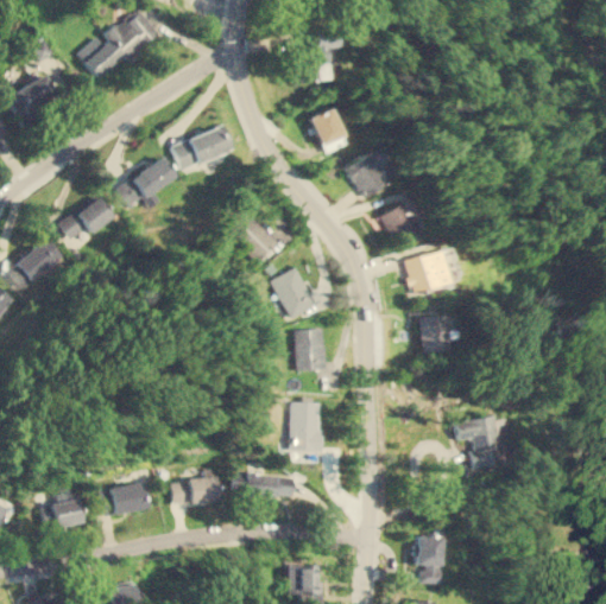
[(96,80),(122,58),(125,61),(158,35),(137,10),(105,38),(107,42),(100,48),(93,40),(76,55),(96,80)]
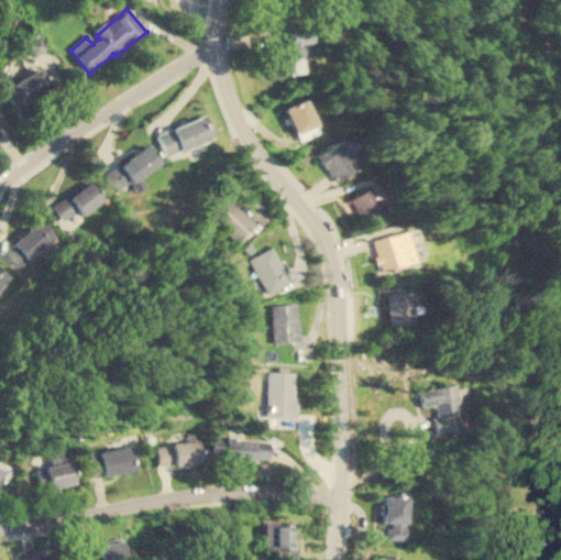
[(274,76),(298,75),(298,46),(307,45),(307,35),(287,36),(288,44),(273,45),(274,76)]
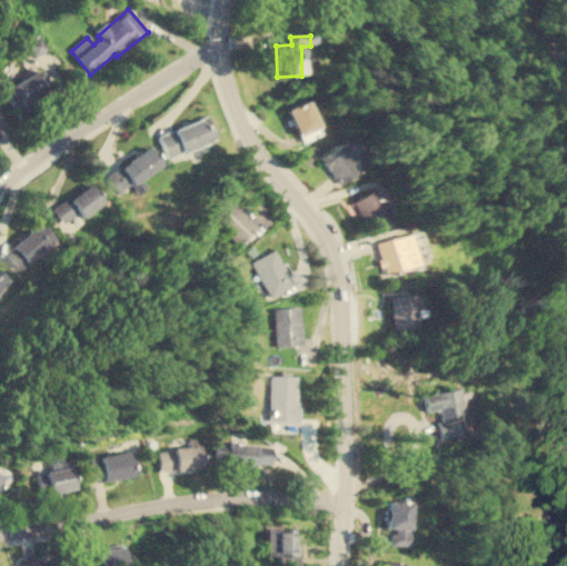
[(51,92),(42,71),(2,88),(12,109),(51,92)]
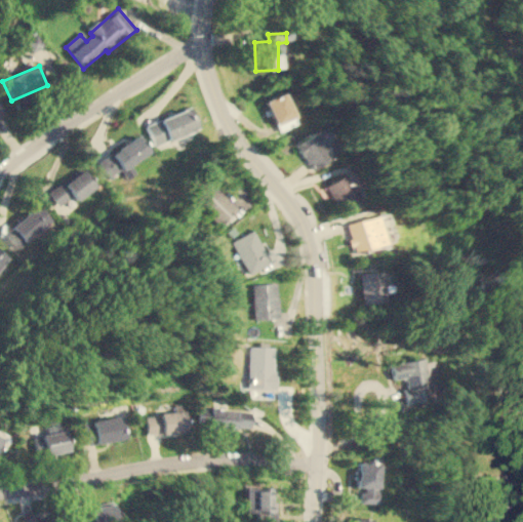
[(281,94),(293,118),(276,126),(265,103),(281,94)]
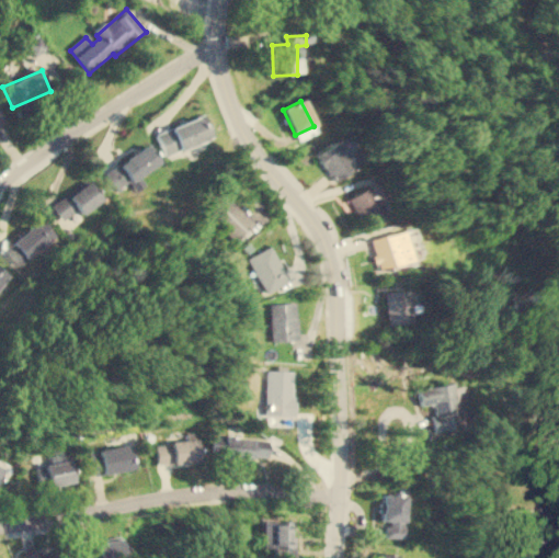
[(204,115),(214,138),(167,159),(157,136),(204,115)]
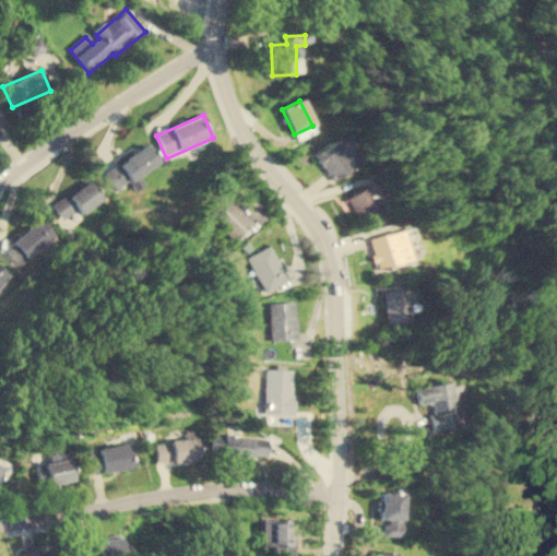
[(332,182),(354,170),(345,154),(352,151),(344,138),(316,154),(332,182)]
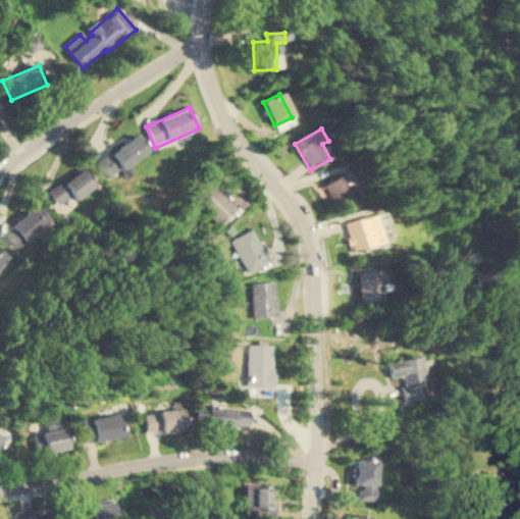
[(149,154),(139,137),(98,161),(108,178),(149,154)]
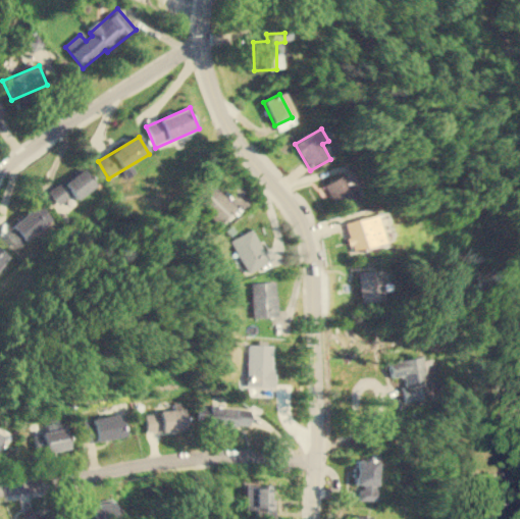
[(76,202),(95,187),(81,168),(49,194),(59,207),(72,196),(76,202)]
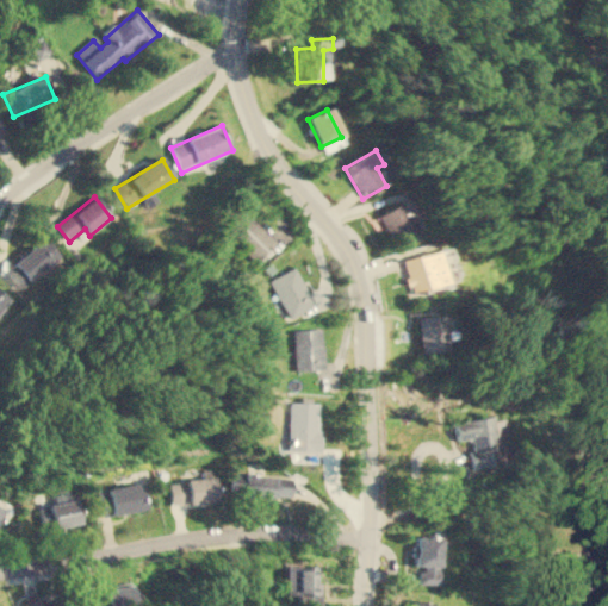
[(420,232),(411,218),(417,214),(409,200),(380,217),(397,245),(420,232)]
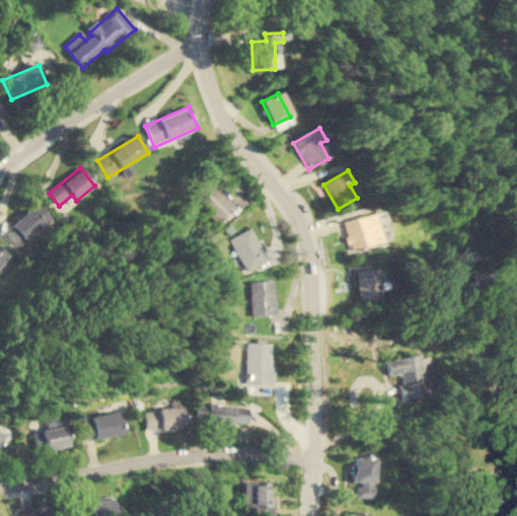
[(195,198),(220,224),(236,209),(211,182),(195,198)]
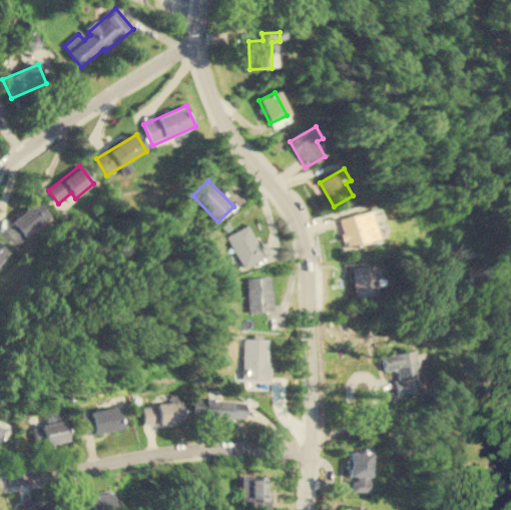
[(51,217),(38,201),(5,226),(18,242),(51,217)]
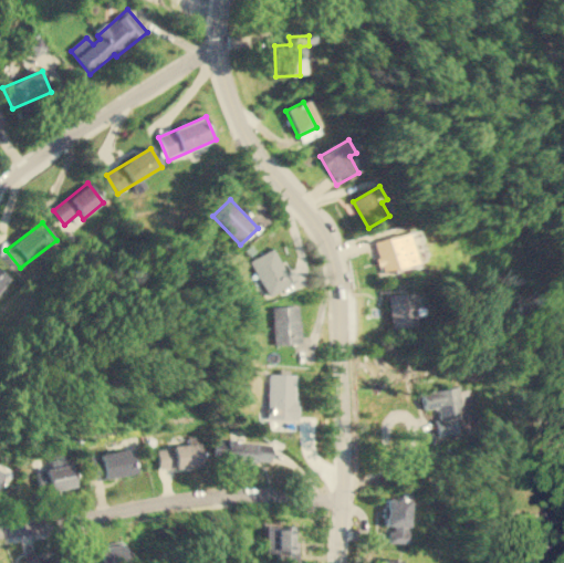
[(416,263),(410,250),(418,248),(413,232),(373,246),(384,275),(416,263)]
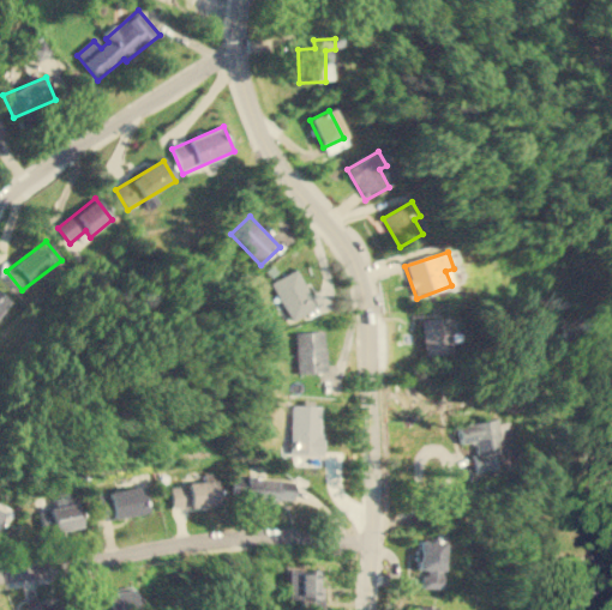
[(271,285),(294,324),(318,308),(297,271),(271,285)]
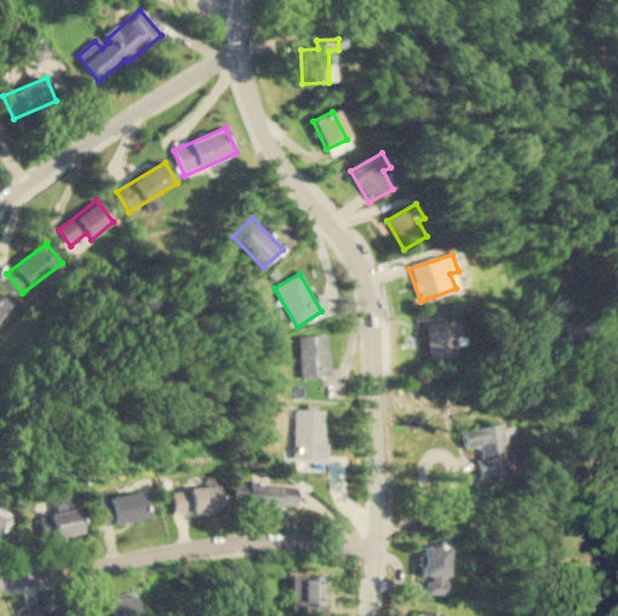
[(0,317),(10,305),(0,298),(0,317)]
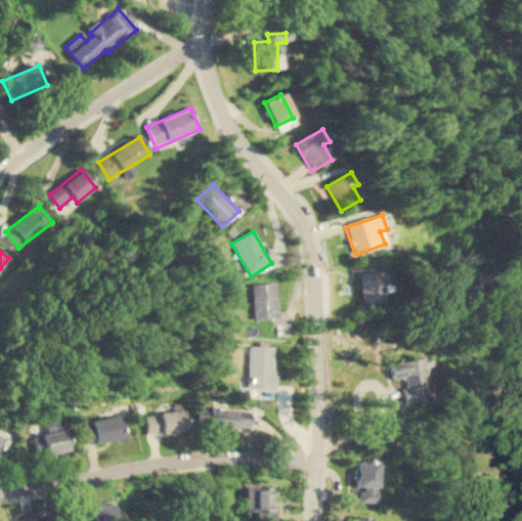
[(386,293),(386,280),(381,280),(380,273),(358,274),(360,305),(382,304),(381,294),(386,293)]
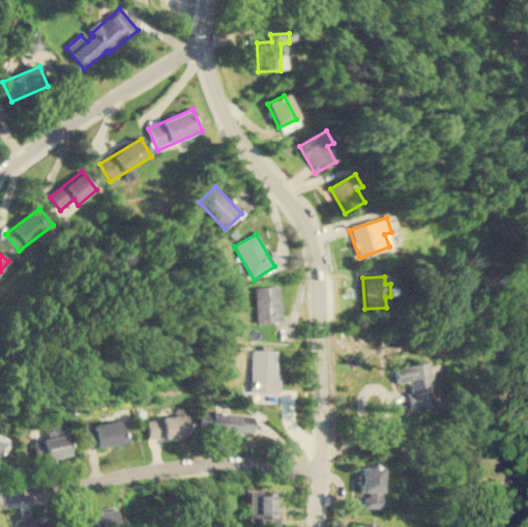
[(280,352),(253,351),(252,393),(277,394),(280,352)]
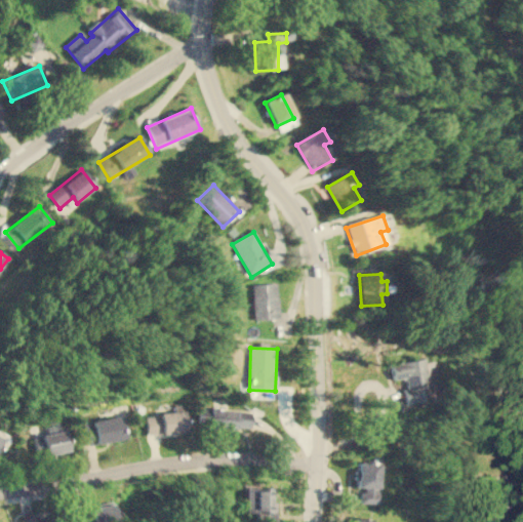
[(408,405),(440,400),(434,362),(427,363),(426,361),(392,366),(395,382),(404,380),(408,405)]
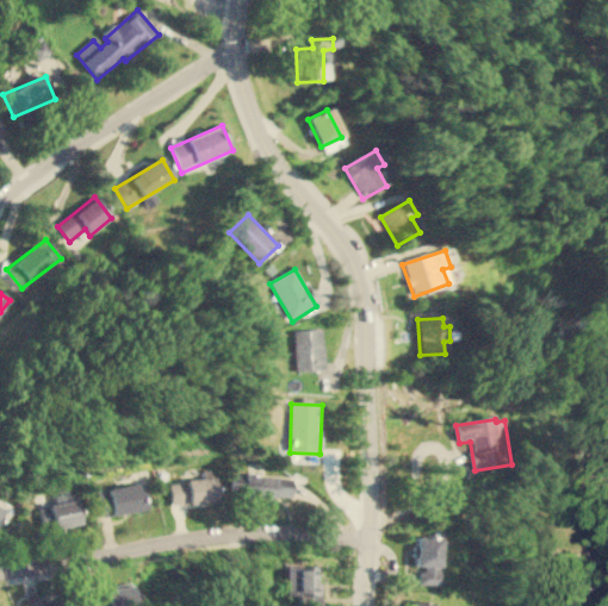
[(216,504),(213,470),(200,470),(200,482),(171,483),(172,506),(216,504)]
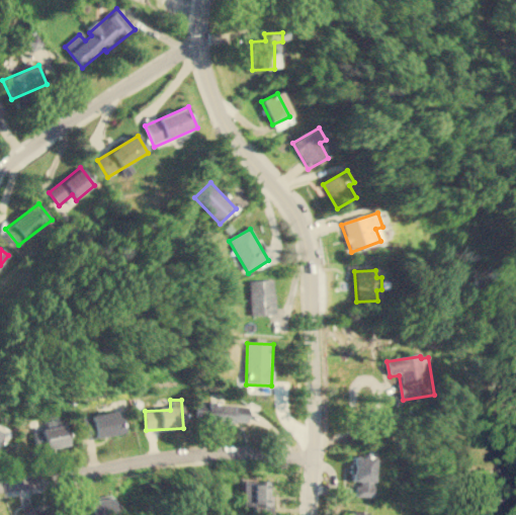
[(234,427),(235,423),(247,424),(249,409),(197,403),(195,422),(234,427)]
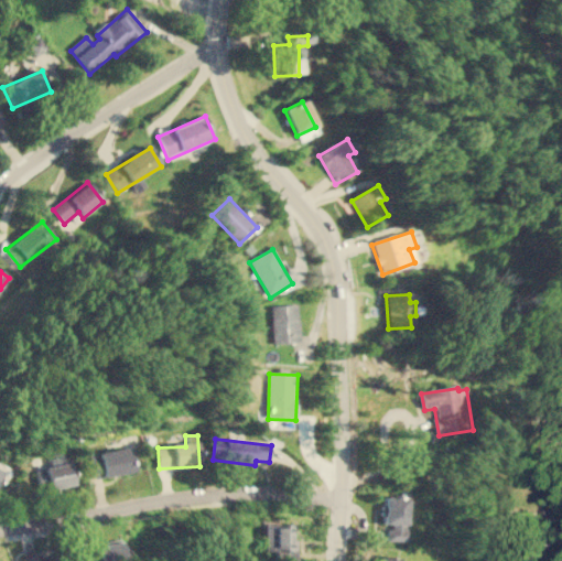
[(134,449),(90,454),(94,479),(138,474),(134,449)]
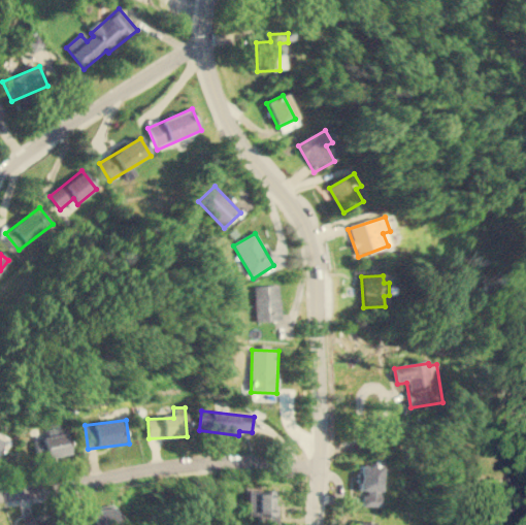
[(64,425),(32,431),(38,461),(70,455),(64,425)]
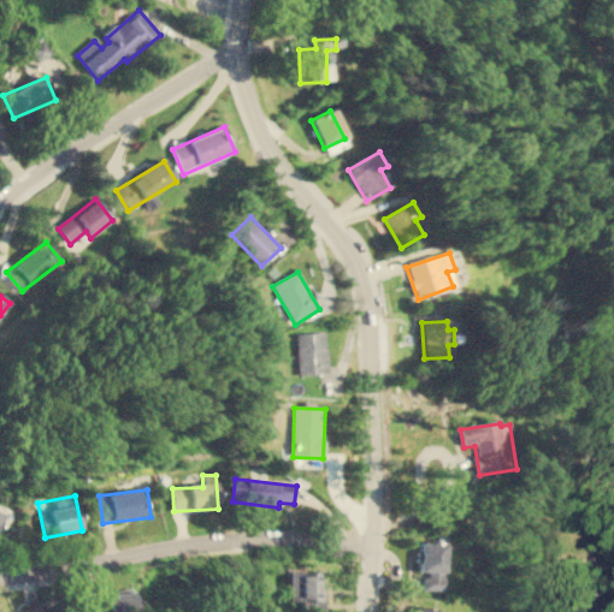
[(425,592),(446,593),(446,566),(452,566),(452,545),(420,545),(419,574),(425,574),(425,592)]
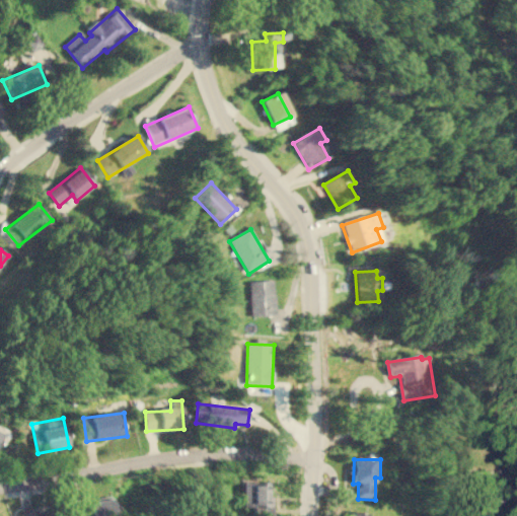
[(242,509),(253,509),(253,515),(275,515),(275,498),(271,498),(271,483),(241,484),(242,509)]
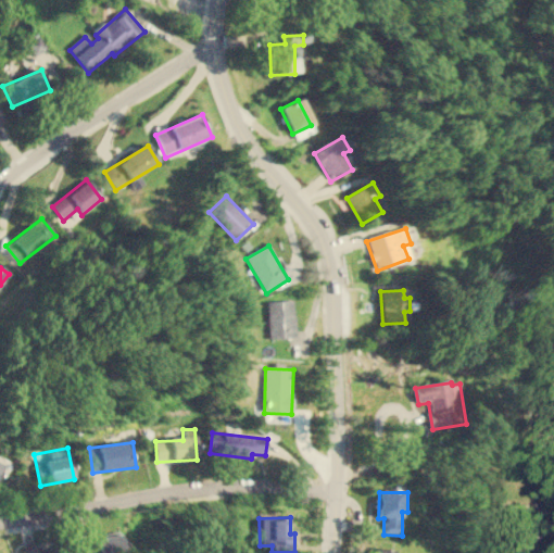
[(97,552),(95,539),(118,535),(122,552),(97,552)]
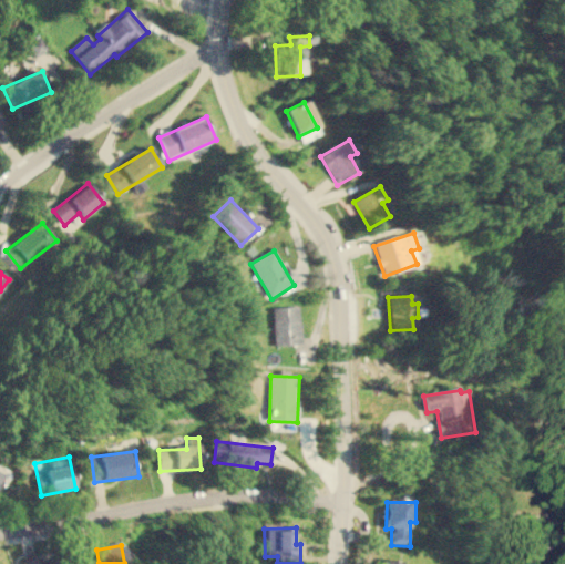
[(99,563),(96,553),(88,555),(89,563),(99,563)]
